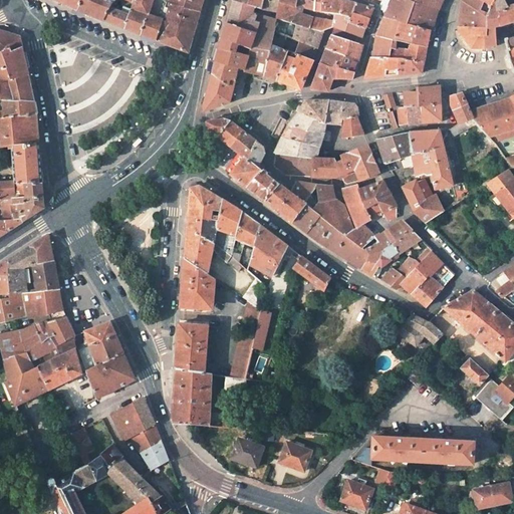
[(55,0),(78,10),(81,0),(55,0)]
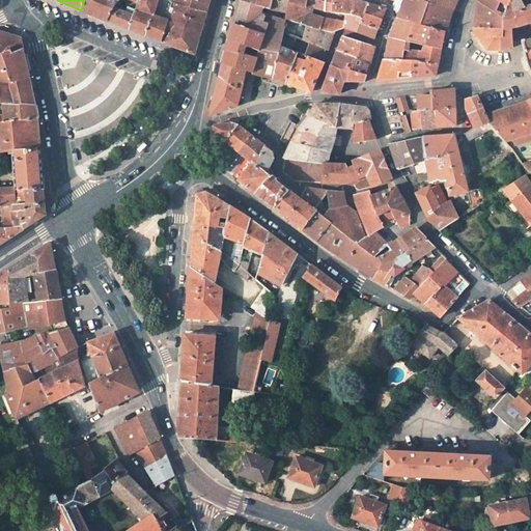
[(84,0),(81,10),(108,21),(115,7),(118,0),(84,0)]
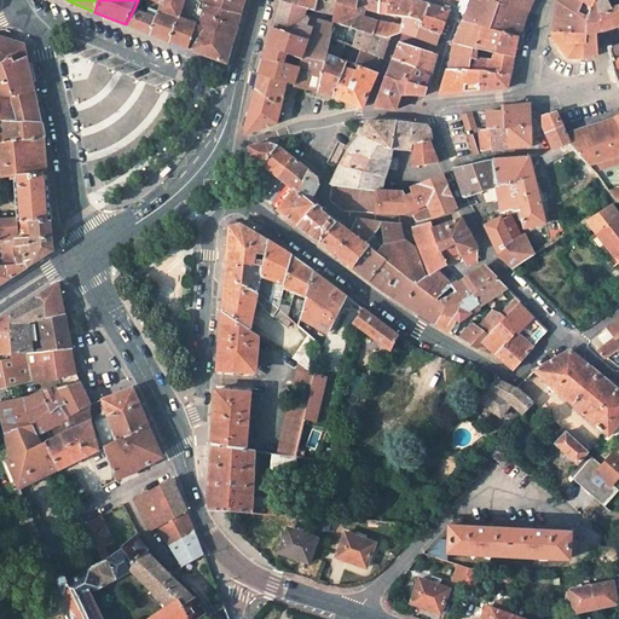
[(179,17),(183,0),(161,0),(161,3),(158,10),(179,17)]
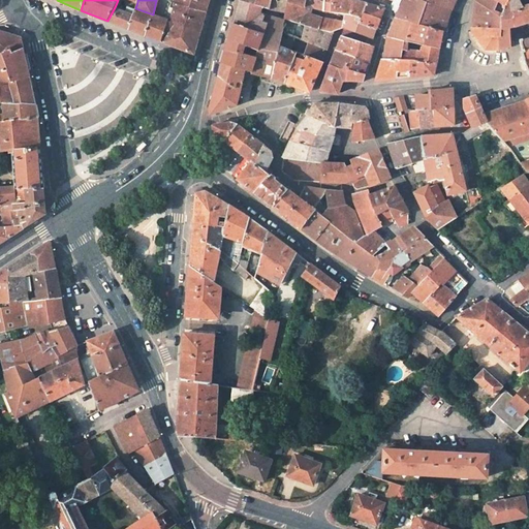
[(172,0),(156,0),(153,14),(166,19),(172,2),(172,0)]
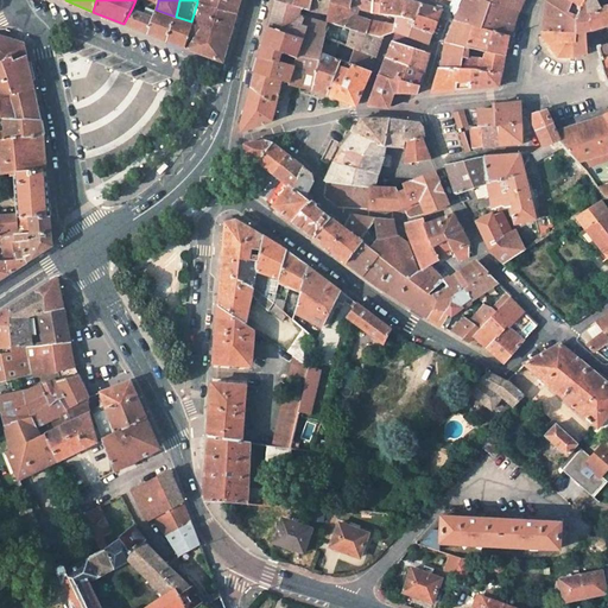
[(197,0),(197,2),(202,4),(236,13),(240,2),(240,0),(197,0)]
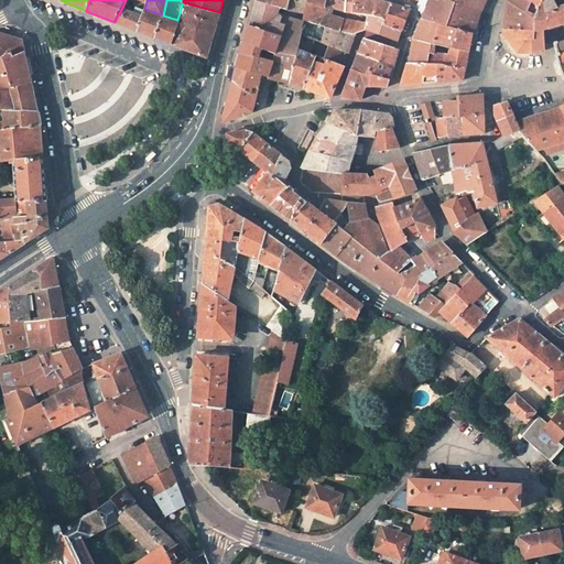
[(297,20),(280,14),(281,11),(278,10),(279,6),(259,0),(257,0),(253,10),(250,24),(282,35),(281,39),(301,43),(303,29),(302,29),(304,20),(303,20),(303,21),(297,20)]
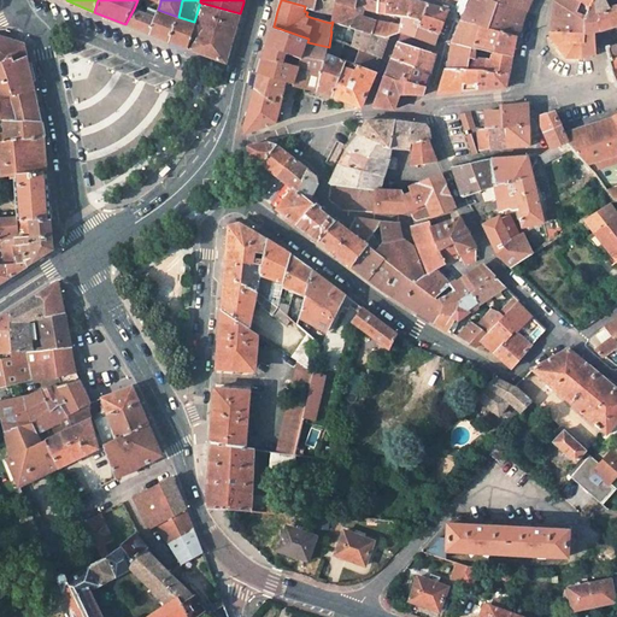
[(316,0),(315,10),(334,12),(336,3),(336,0),(316,0)]
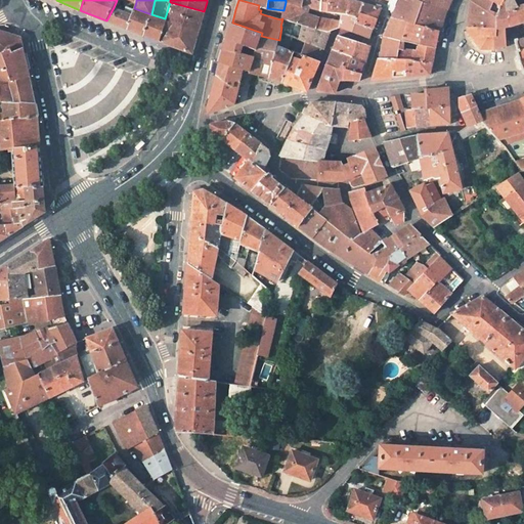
[(321,0),(303,0),(303,4),(310,6),(321,9),(321,8),(321,0)]
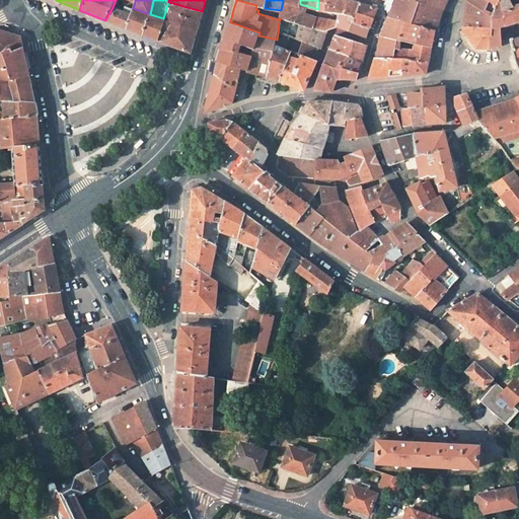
[(359,3),(346,0),(324,0),(324,9),(339,12),(344,13),(355,16),(356,11),(359,3)]
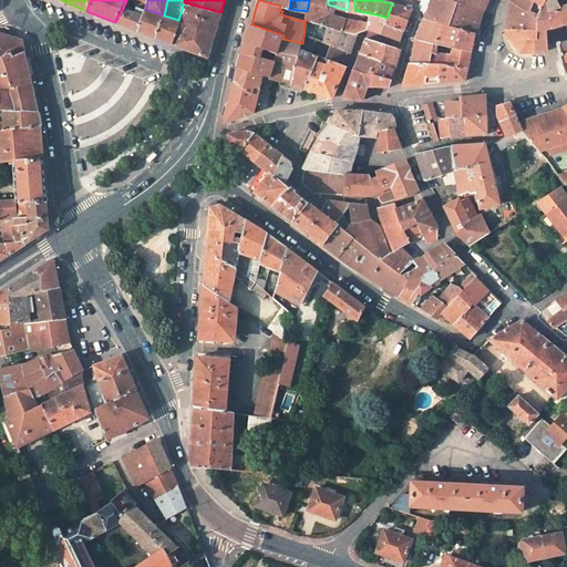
[(481,10),(457,2),(452,0),(433,0),(424,18),(442,23),(474,33),(481,10)]
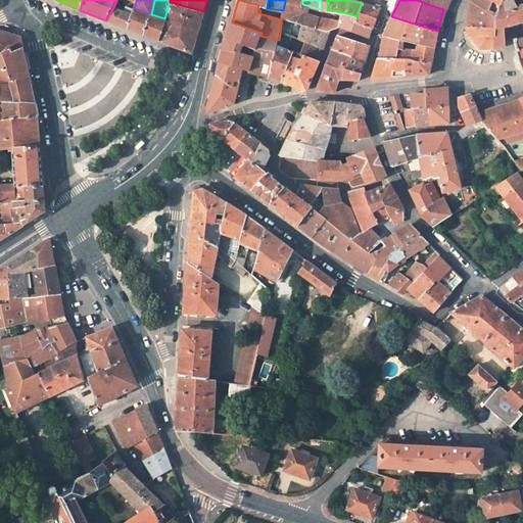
[(446,0),(417,0),(422,2),(443,9),(446,0)]
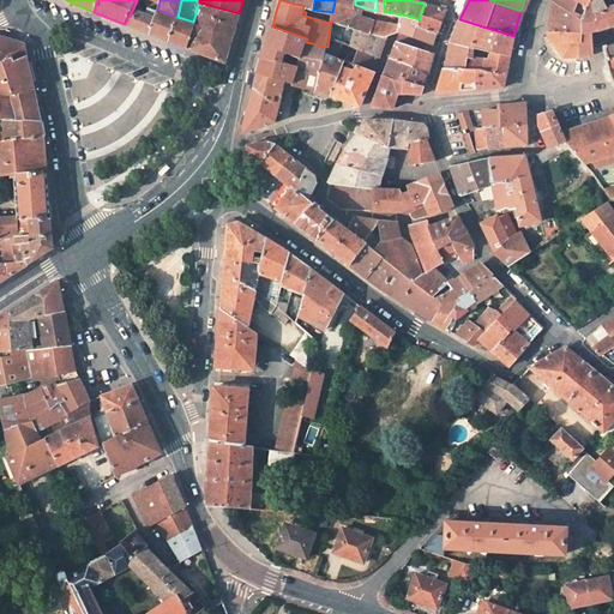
[(553,0),(549,31),(582,32),(582,18),(591,0),(553,0)]
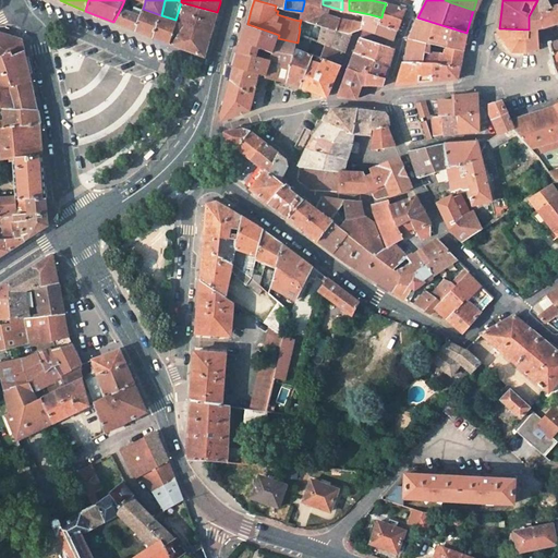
[(537,0),(529,16),(529,29),(529,38),(526,39),(526,51),(540,48),(538,28),(542,28),(538,0),(537,0)]
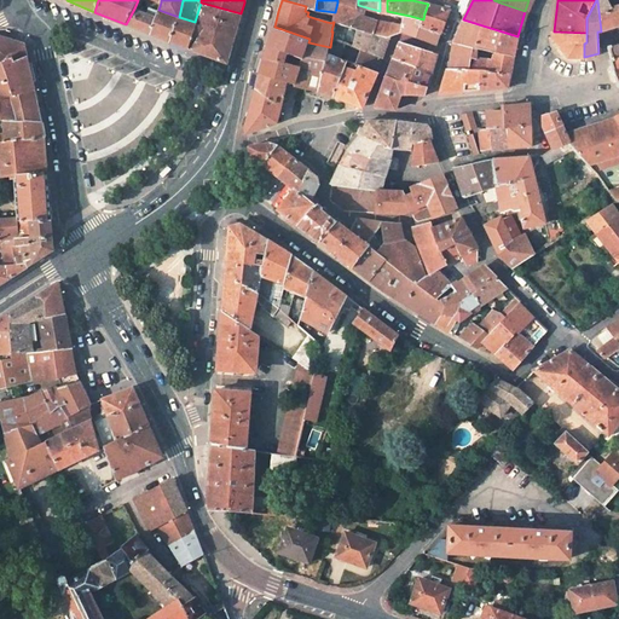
[(618,0),(597,0),(601,32),(618,24),(618,0)]
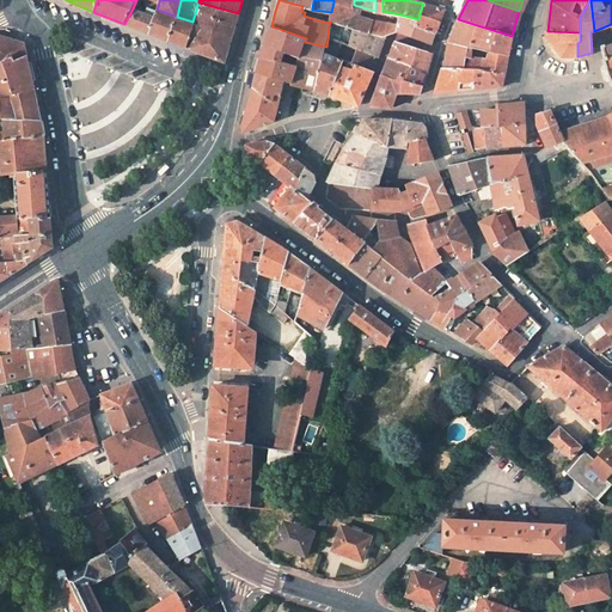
[(369,34),(374,20),(360,16),(352,13),(353,8),(334,2),(331,12),(330,18),(329,22),(330,22),(355,29),(369,34)]
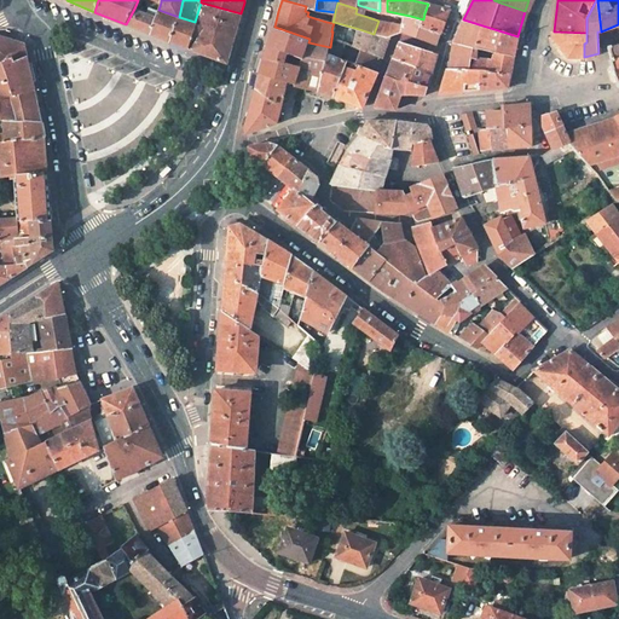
[(241,13),(206,4),(200,24),(235,36),(237,25),(241,13)]
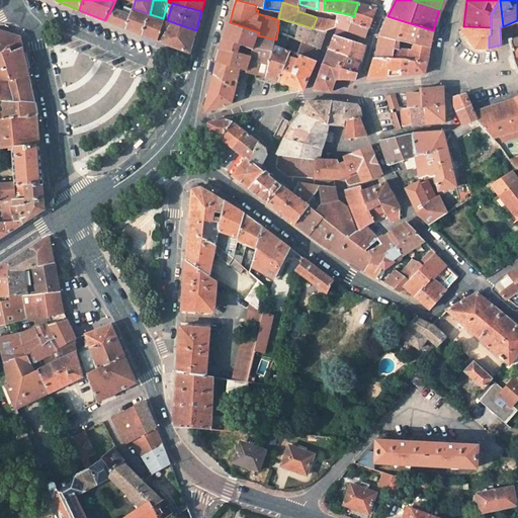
[(376,8),(358,3),(355,11),(372,17),(376,8)]
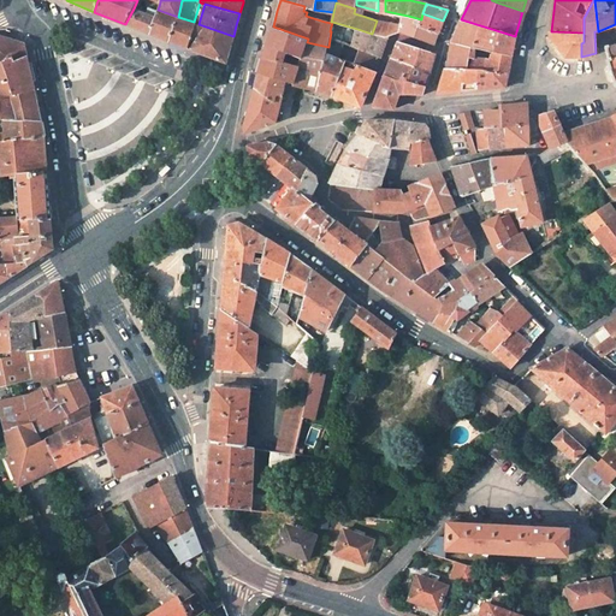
[(362,16),(365,7),(356,5),(355,9),(354,13),(362,16)]
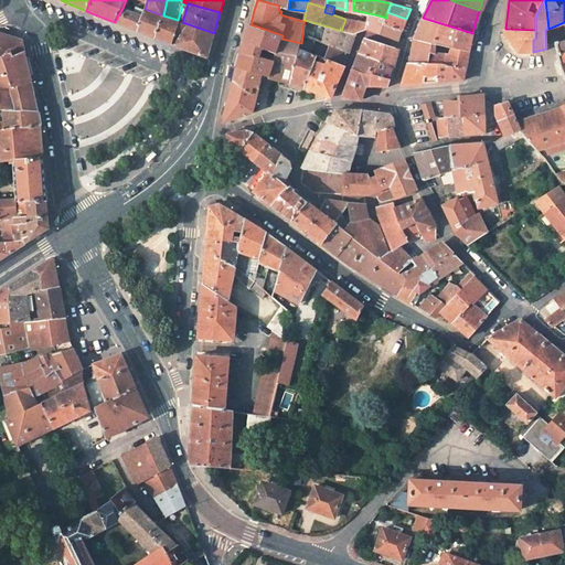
[(142,16),(123,8),(115,22),(156,39),(163,16),(145,9),(142,16)]
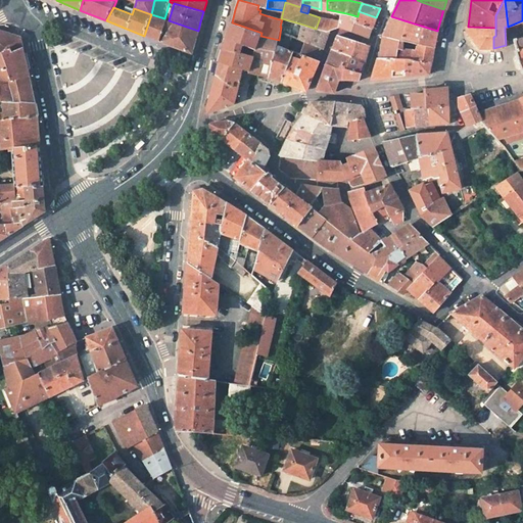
[(376,17),(359,11),(358,16),(355,21),(372,29),(376,17)]
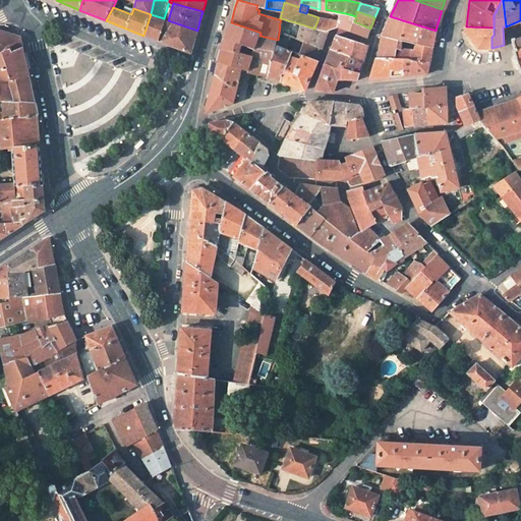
[(337,26),(366,38),(370,29),(354,21),(356,16),(345,13),(340,12),(338,22),(337,26)]
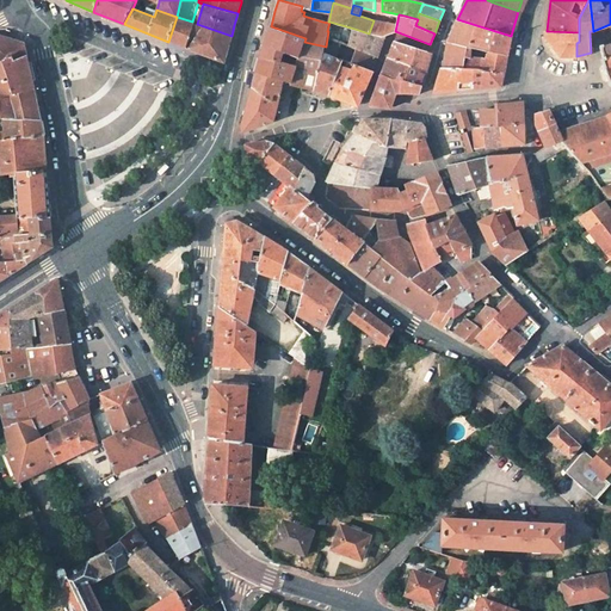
[(192,22),(177,17),(168,42),(184,49),(193,23),(192,22)]
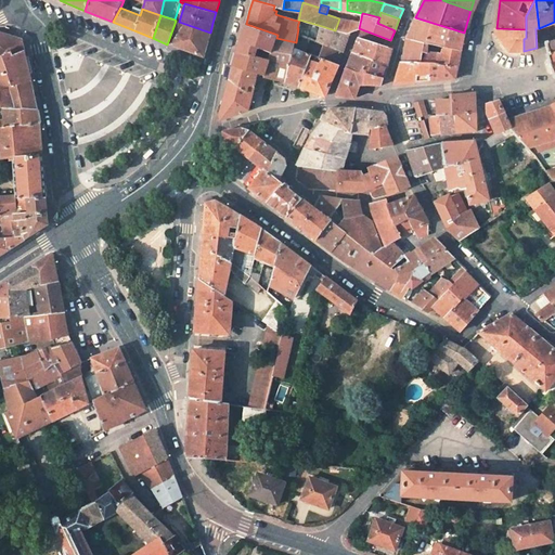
[(428,43),(433,23),(415,17),(408,38),(403,62),(423,62),(423,52),(428,51),(428,43)]
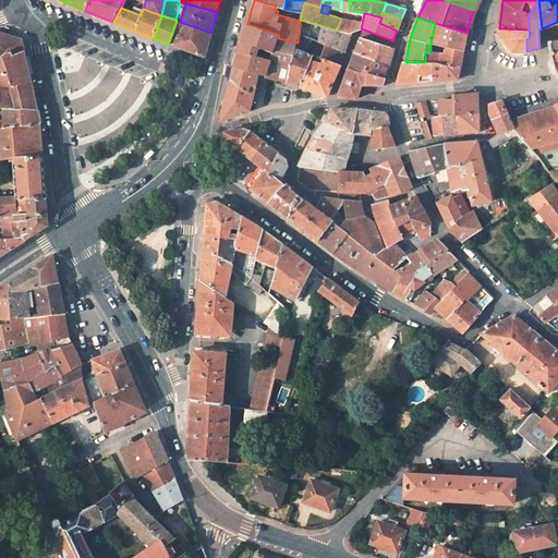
[(362,24),(341,19),(337,31),(349,34),(351,33),(361,28),(362,24)]
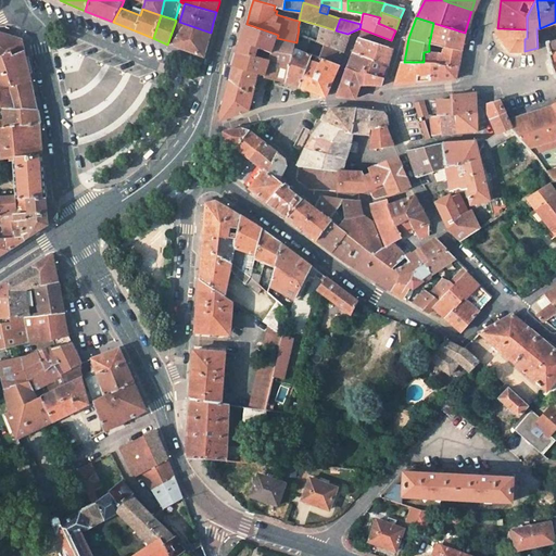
[(176,21),(167,45),(203,58),(207,43),(211,33),(179,22),(176,21)]
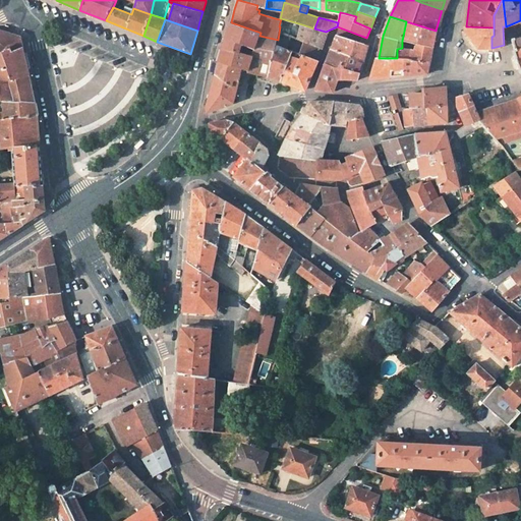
[(406,21),(402,41),(416,44),(415,49),(413,49),(412,59),(415,61),(429,62),(436,31),(406,21)]
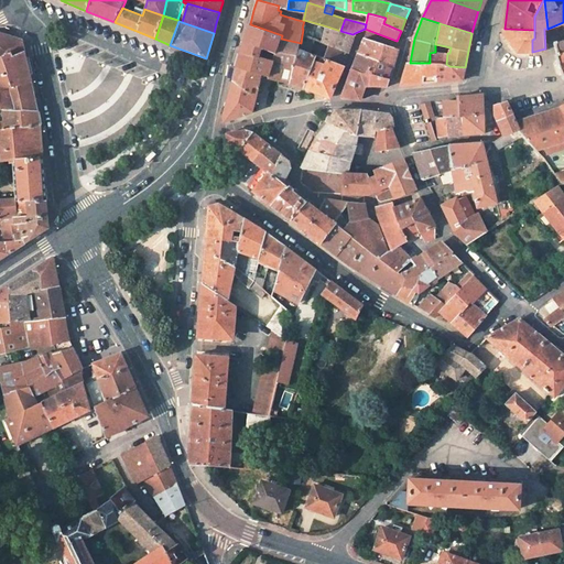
[(262,49),(275,53),(281,39),(282,35),(250,24),(246,39),(241,54),(260,58),(262,49)]
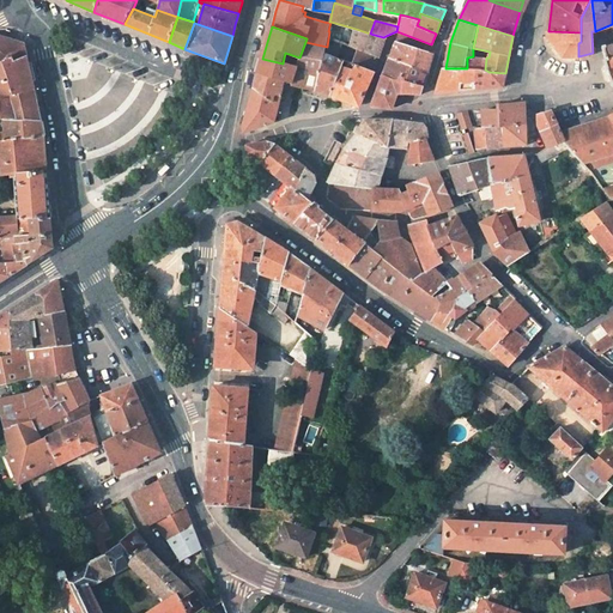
[(356,29),(352,47),(358,48),(378,56),(386,36),(383,37),(370,34),(356,29)]
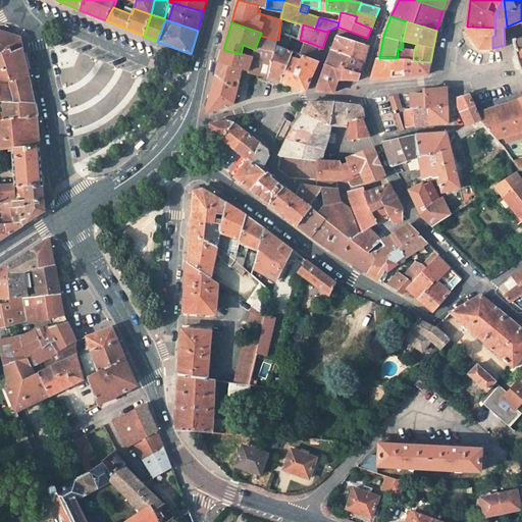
[(467,33),(479,49),(492,48),(492,37),(494,36),(494,28),(467,27),(467,33)]
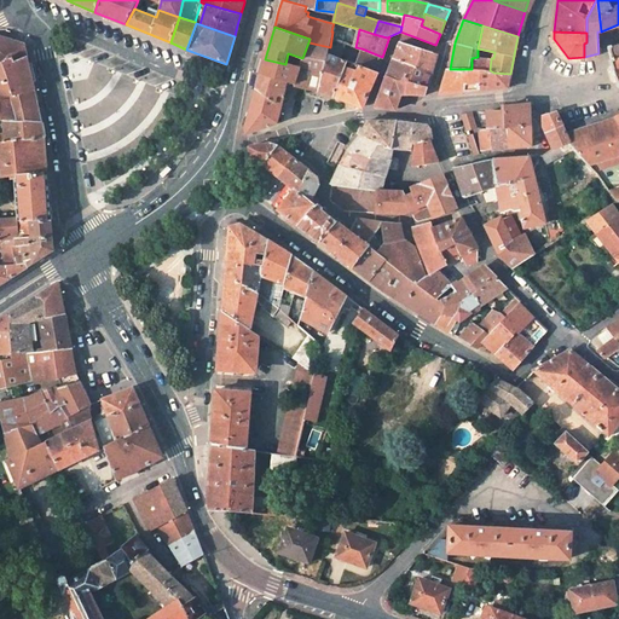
[(0,63),(11,56),(13,62),(27,57),(24,44),(0,35),(0,63)]
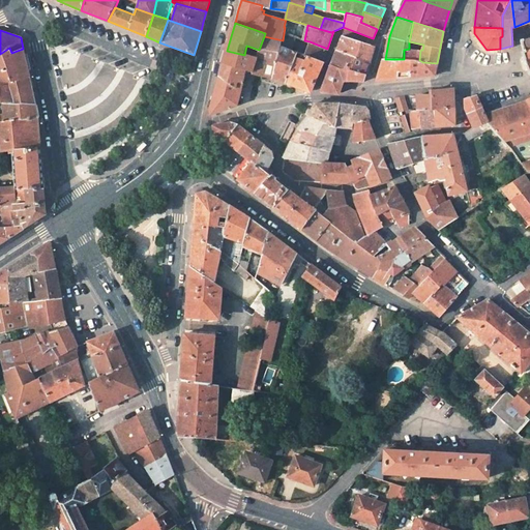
[(375,46),(343,35),(337,49),(356,56),(351,68),(366,72),(375,46)]
